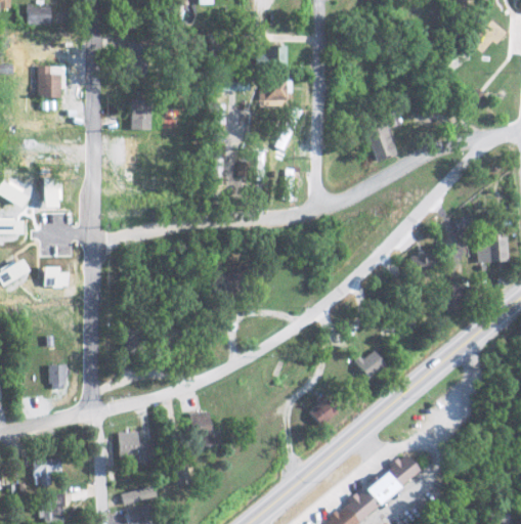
[(11,0),(0,0),(0,9),(12,10),(11,0)]
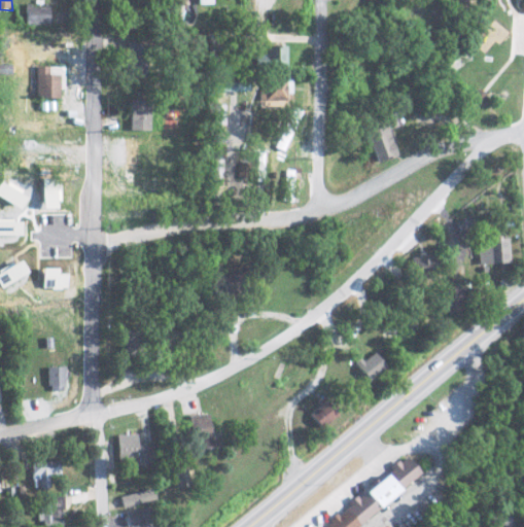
[(51,25),(51,6),(29,6),(28,24),(51,25)]
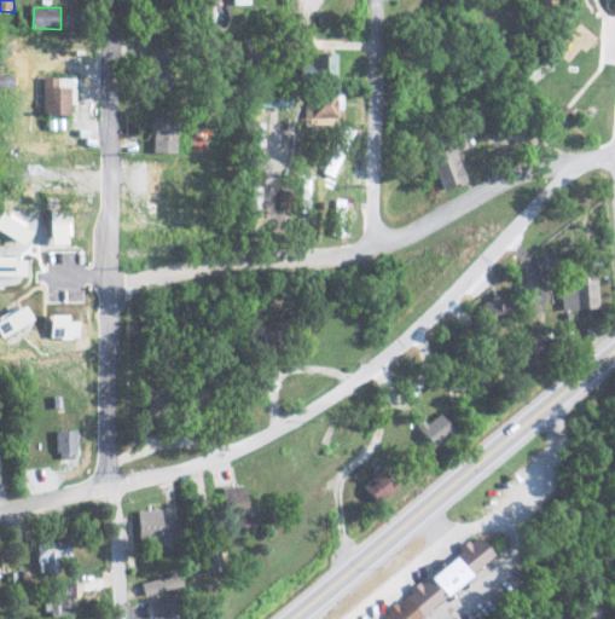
[(178,52),(152,48),(148,88),(172,92),(178,52)]
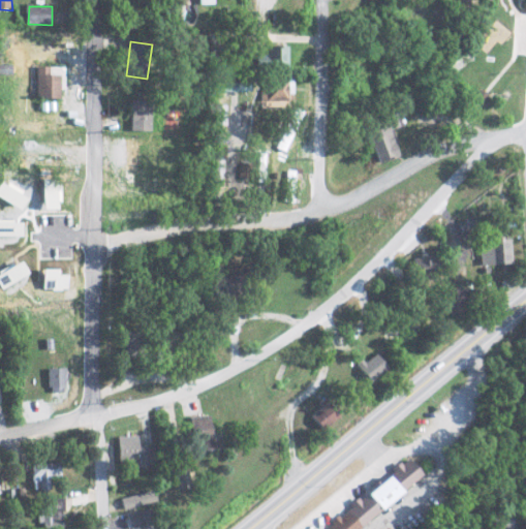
[(258,68),(289,68),(289,47),(268,45),(268,54),(258,54),(258,68)]
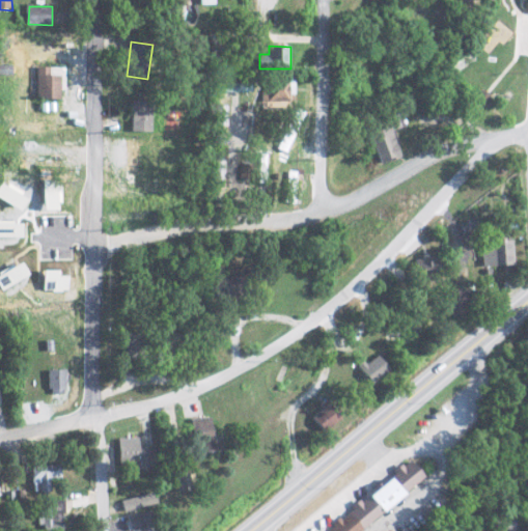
[(62,75),(52,75),(52,66),(39,66),(39,98),(62,99),(62,75)]
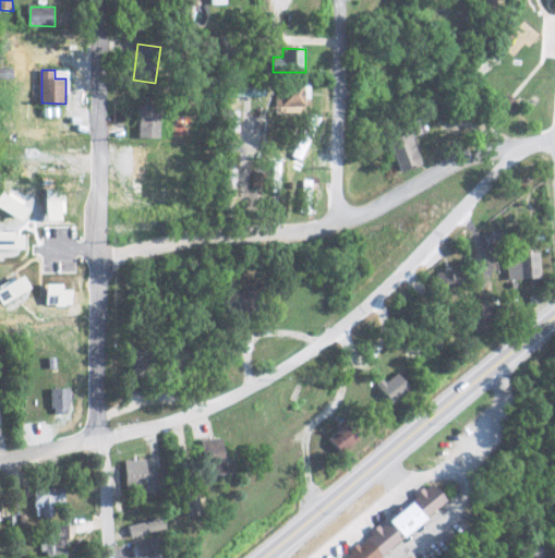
[(507,94),(505,101),(515,106),(518,98),(507,94)]
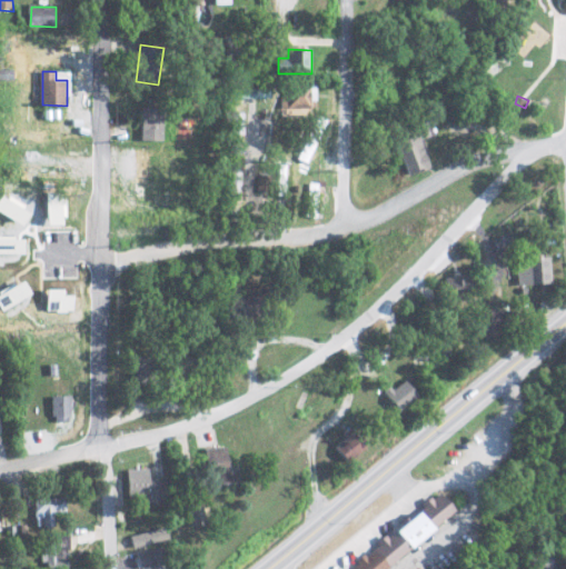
[(165,109),(145,108),(144,141),(164,141),(165,109)]
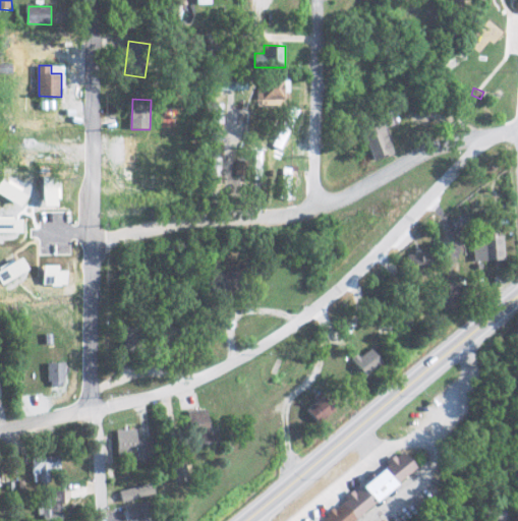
[(278,146),(286,147),(293,110),(286,109),(278,146)]
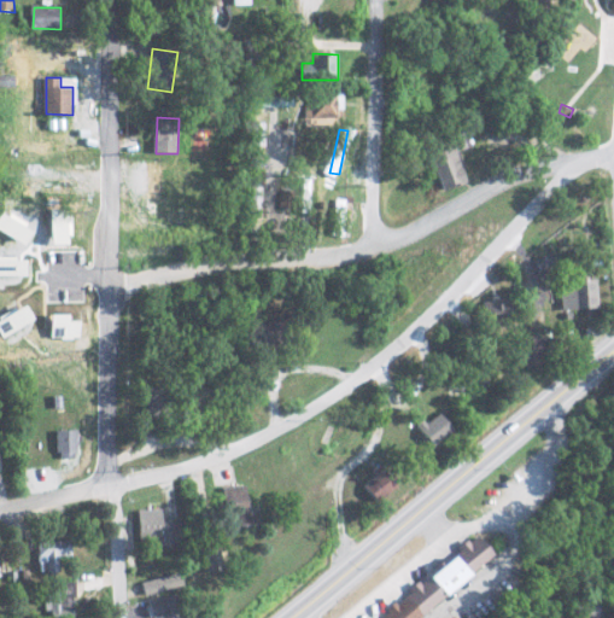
[(27,258),(0,258),(0,277),(27,277),(27,258)]
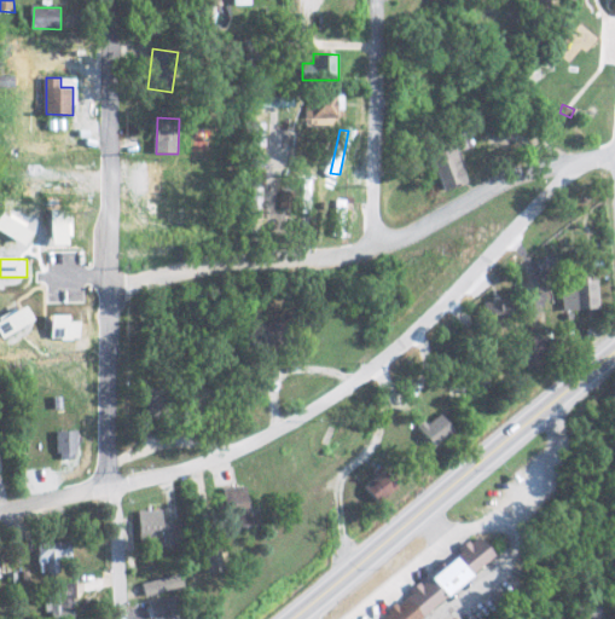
[(563,284),(564,310),(599,308),(599,283),(563,284)]
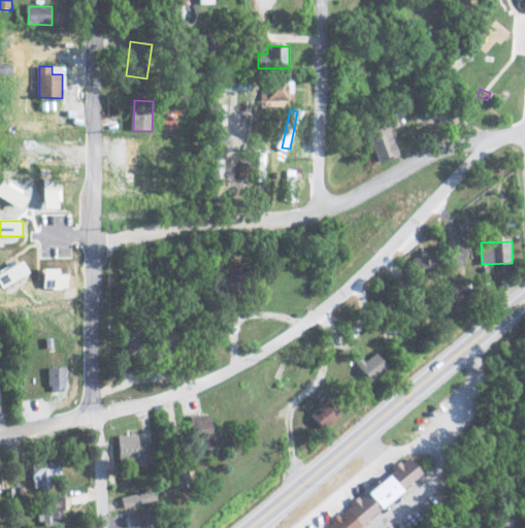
[(415,257),(415,276),(437,276),(437,256),(415,257)]
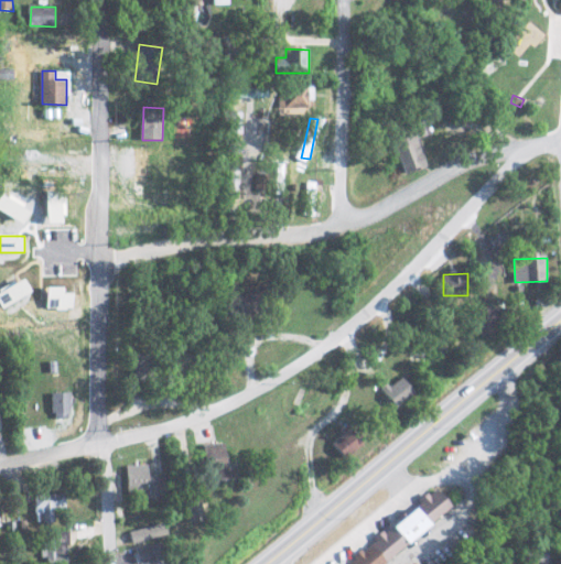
[(74,293),(64,293),(64,288),(47,288),(47,308),(74,308),(74,293)]
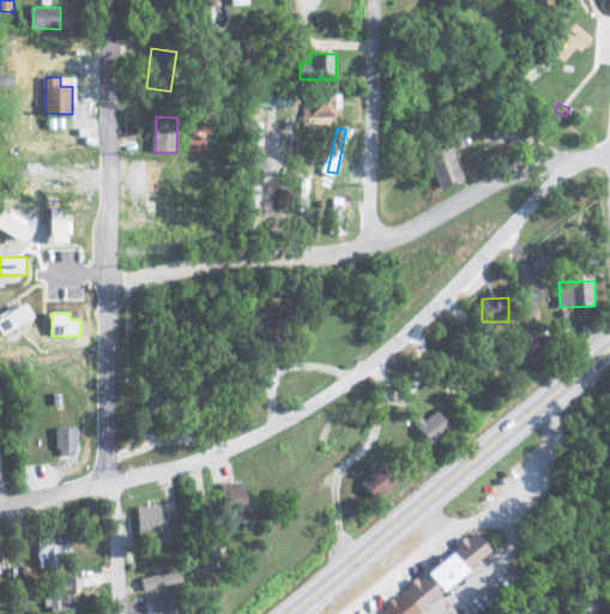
[(149,386),(148,414),(170,414),(170,386),(149,386)]
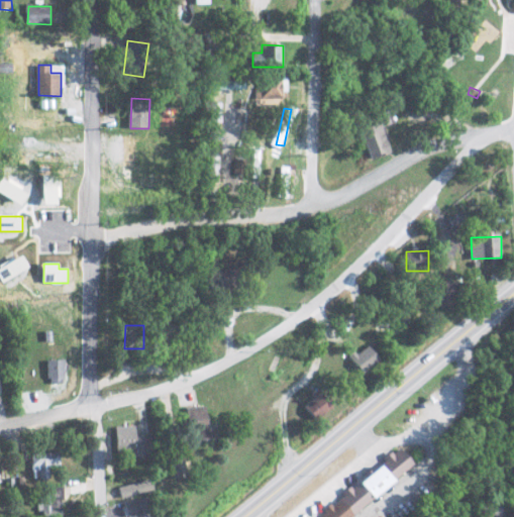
[(351,357),(364,373),(380,359),(368,344),(351,357)]
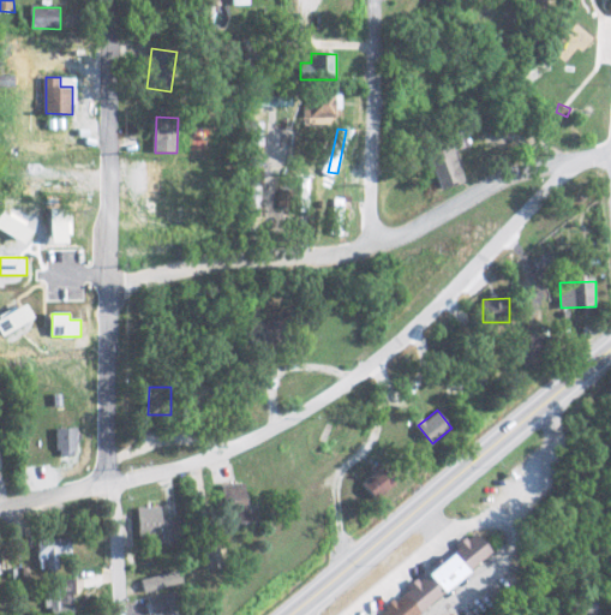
[(78,429),(59,429),(59,457),(78,457),(78,429)]
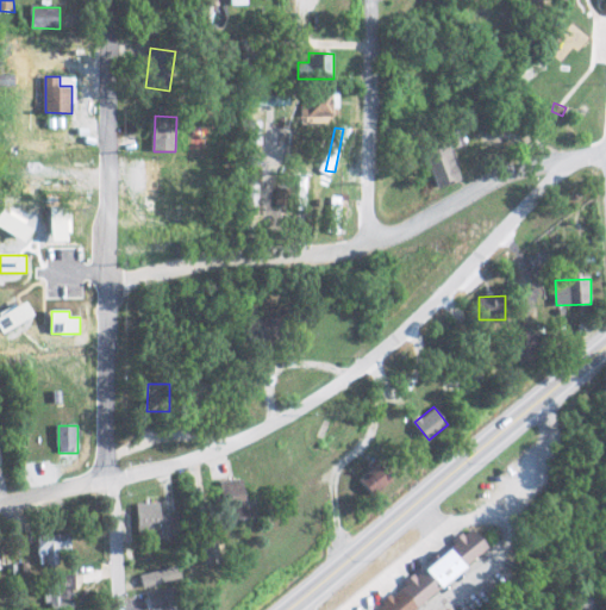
[(393,480),(376,459),(369,465),(373,470),(360,480),(373,496),(393,480)]
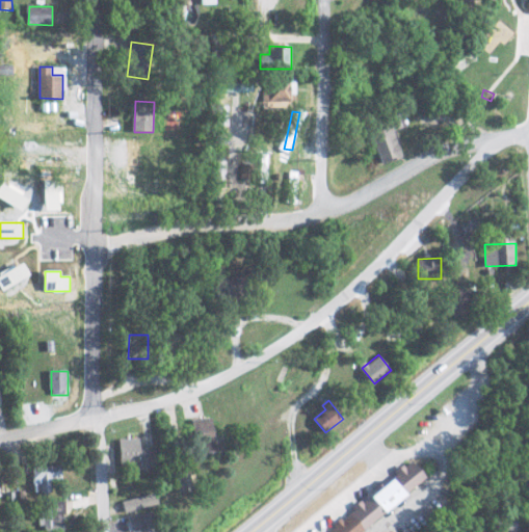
[(214,439),(213,419),(193,419),(194,440),(214,439)]
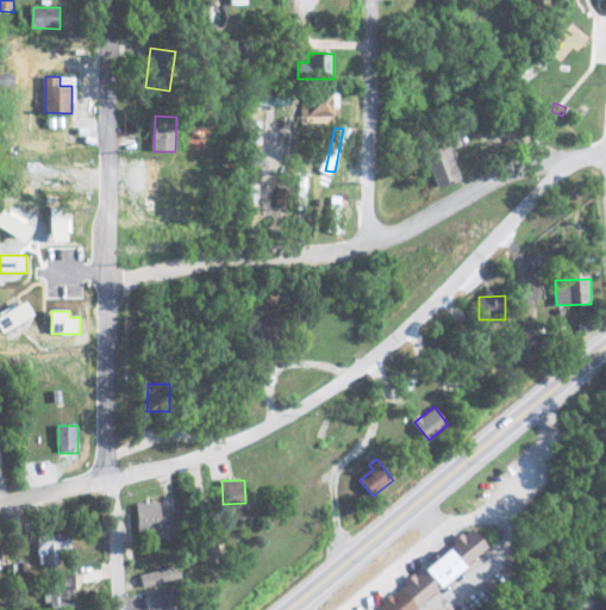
[(162,515),(162,503),(139,504),(141,539),(182,537),(182,515),(162,515)]
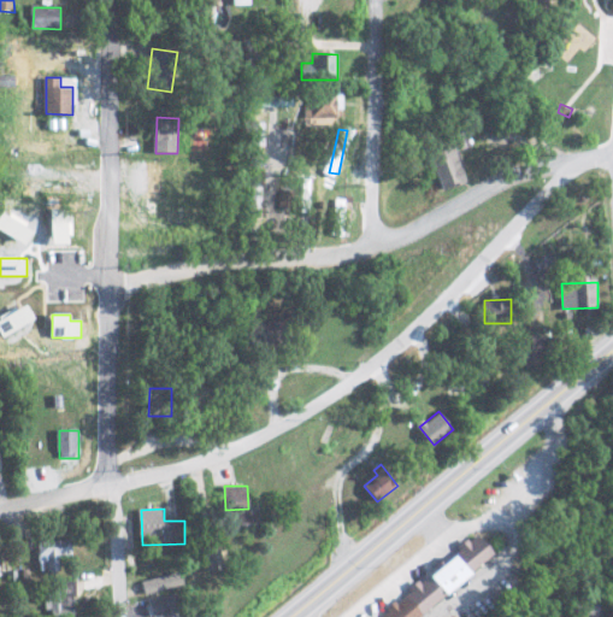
[(418,616),(495,556),(478,535),(377,616),(418,616)]
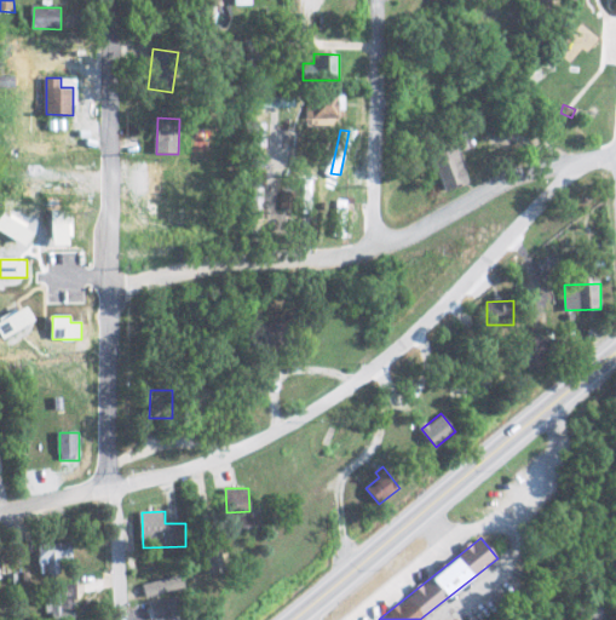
[(62,574),(61,558),(74,557),(74,543),(41,544),(42,574),(62,574)]
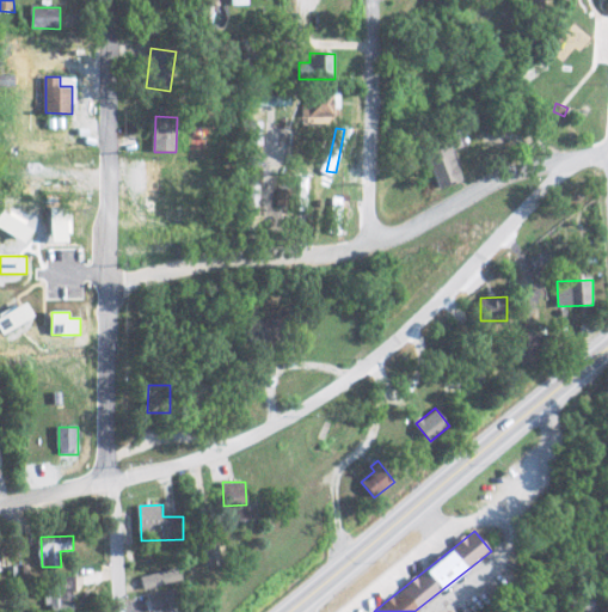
[(203,539),(208,568),(222,565),(219,537),(203,539)]
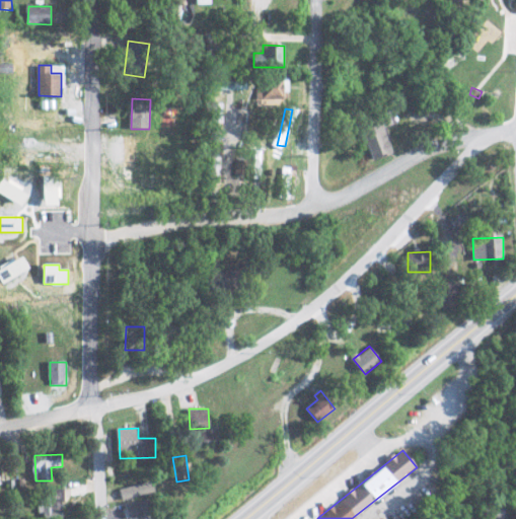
[(150,518),(145,496),(155,494),(152,482),(123,489),(129,518),(150,518)]
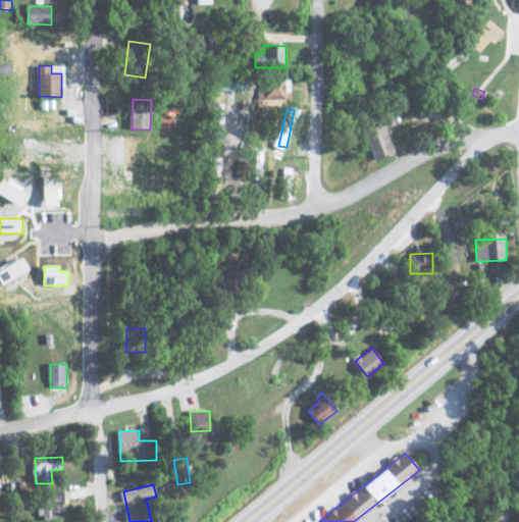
[(64,521),(64,490),(49,491),(49,501),(40,501),(40,516),(45,516),(45,521),(64,521)]
